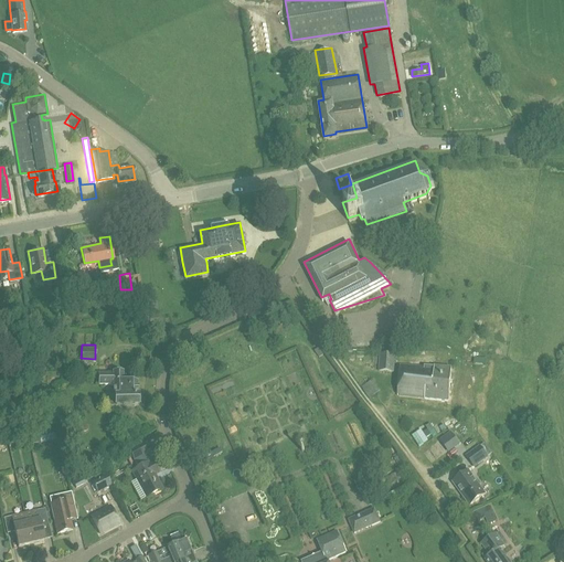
[(317,345),(314,348),(318,354),(322,351),(317,345)]
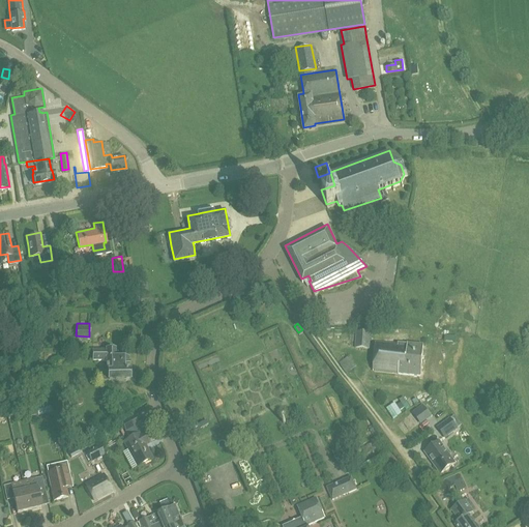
[(354,345),(369,346),(370,329),(355,328),(354,345)]
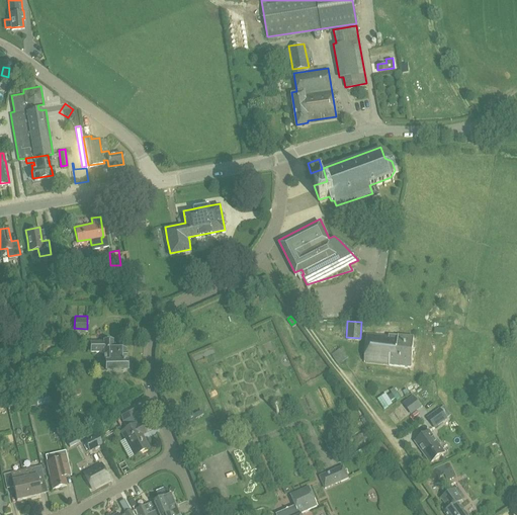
[(363,358),(410,363),(413,334),(398,333),(398,335),(366,331),(363,358)]
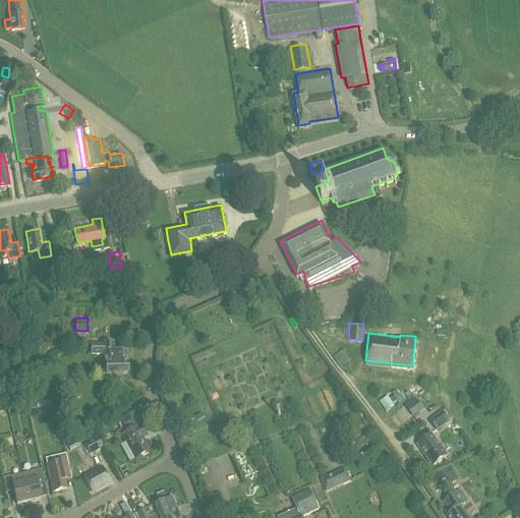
[(101,362),(101,371),(128,371),(128,361),(128,349),(118,350),(117,343),(113,343),(113,341),(104,341),(91,341),(91,352),(105,351),(105,362),(101,362)]
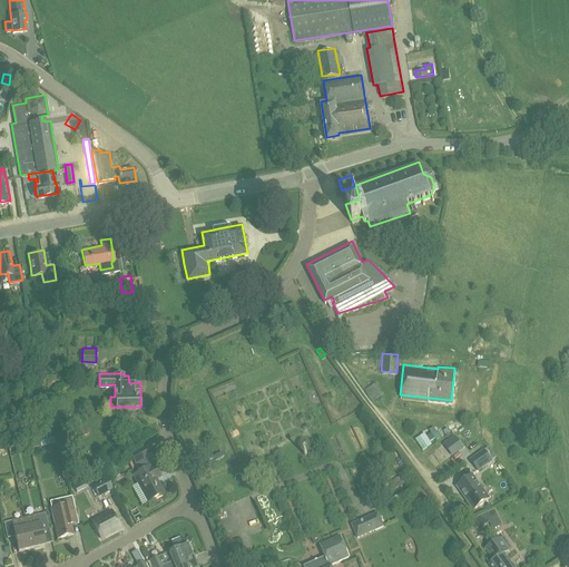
[(370,390),(378,400),(385,394),(378,384),(370,390)]
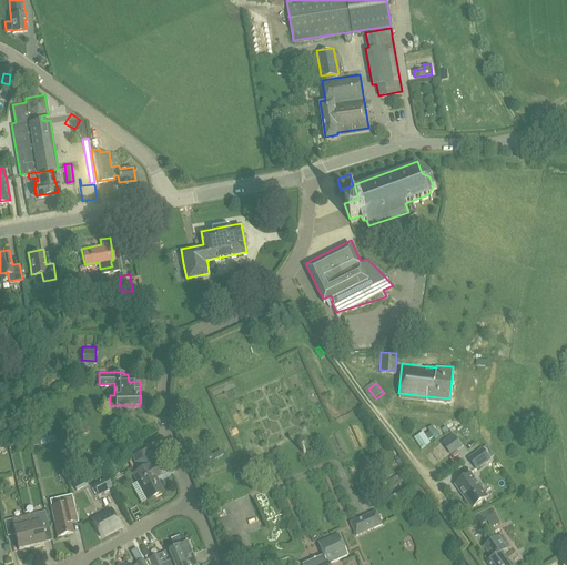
[(40,442),(40,443),(53,440),(54,446),(59,445),(56,427),(38,432),(40,442)]
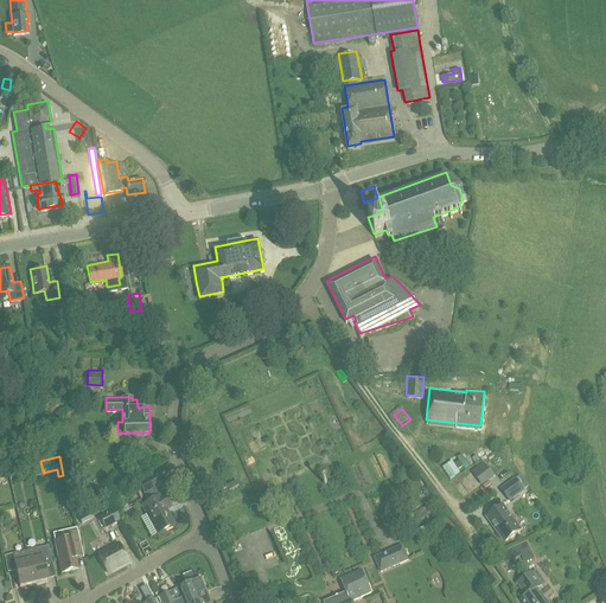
[(165,506),(172,501),(166,489),(165,489),(159,479),(157,481),(152,473),(138,480),(148,498),(141,501),(157,530),(173,520),(165,506)]
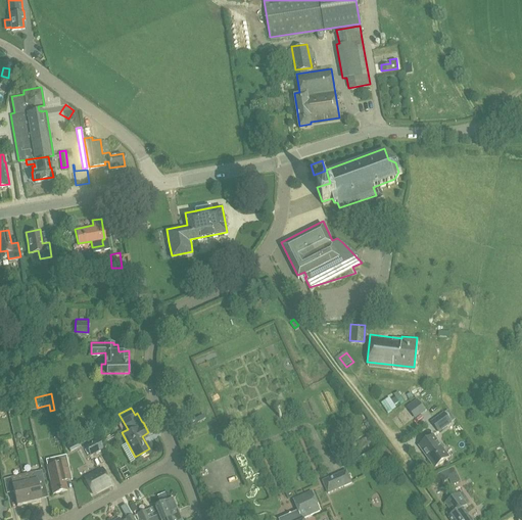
[(430,419),(437,429),(449,420),(442,410),(430,419)]
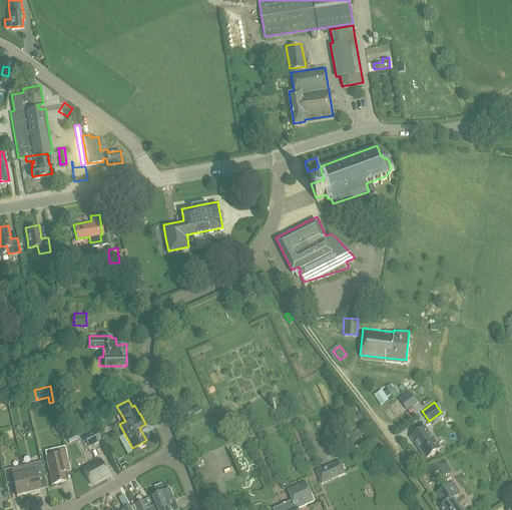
[(350,431),(354,438),(366,430),(361,424),(350,431)]
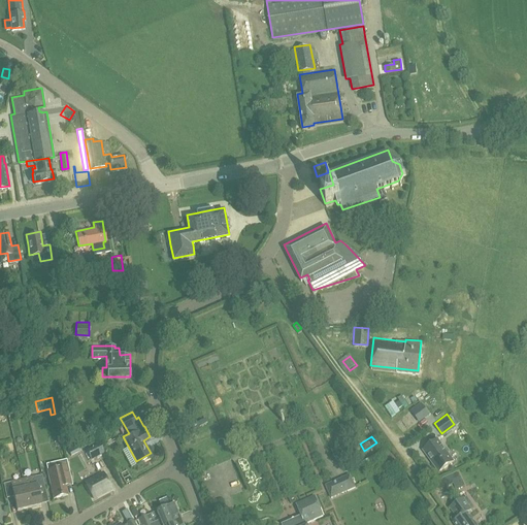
[(424,446),(427,451),(425,453),(437,469),(452,458),(436,436),(424,446)]
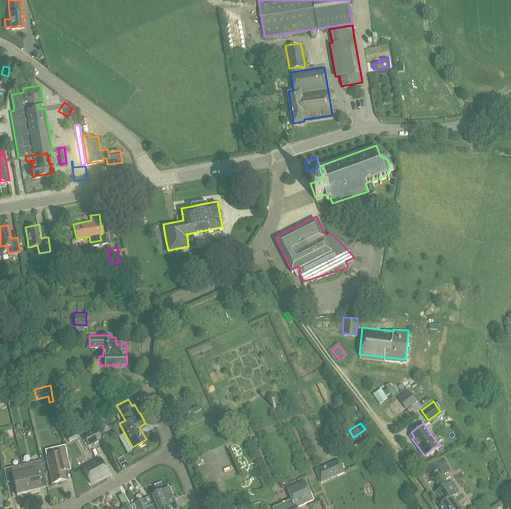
[(81,432),(87,444),(100,437),(94,425),(81,432)]
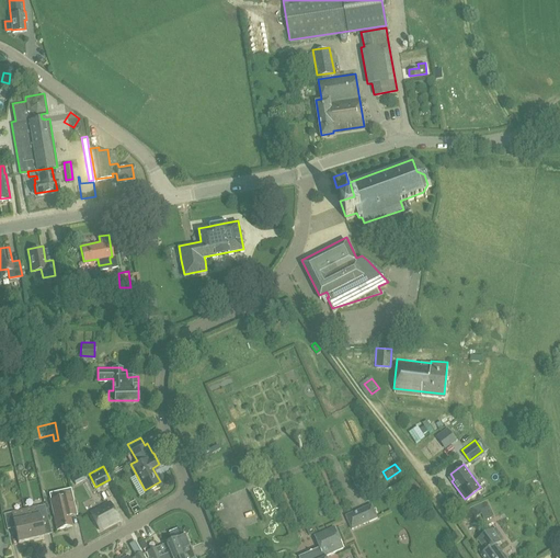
[(59,502),(50,504),(56,526),(71,522),(68,509),(75,508),(70,489),(56,492),(59,502)]
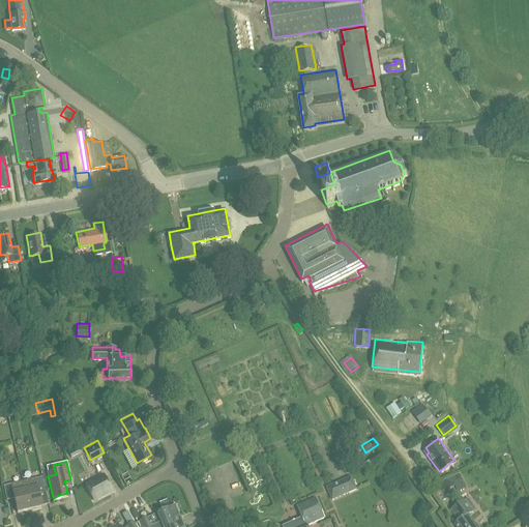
[(84,479),(92,496),(111,487),(103,470),(84,479)]
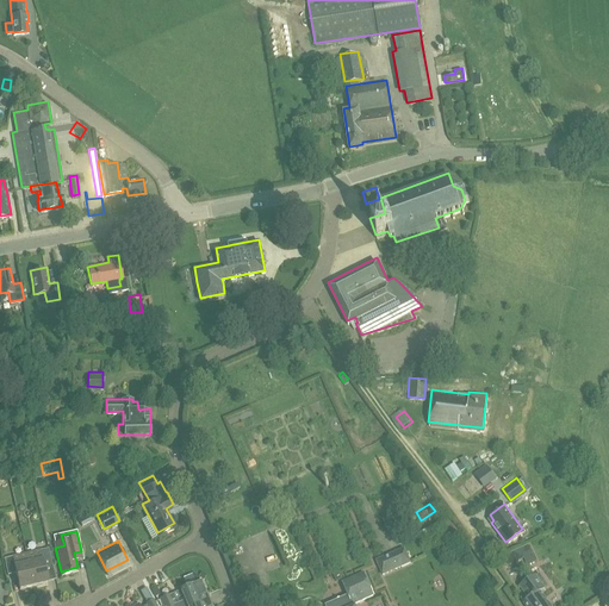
[(503,563),(522,555),(533,551),(528,542),(498,554),(503,563)]
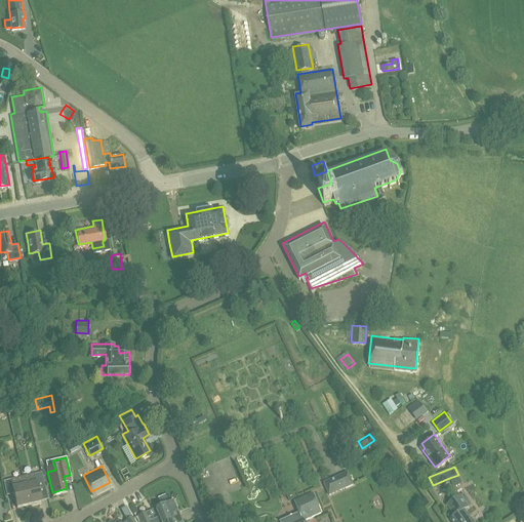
[(40,469),(22,474),(23,482),(28,502),(40,498),(37,485),(43,483),(40,469)]
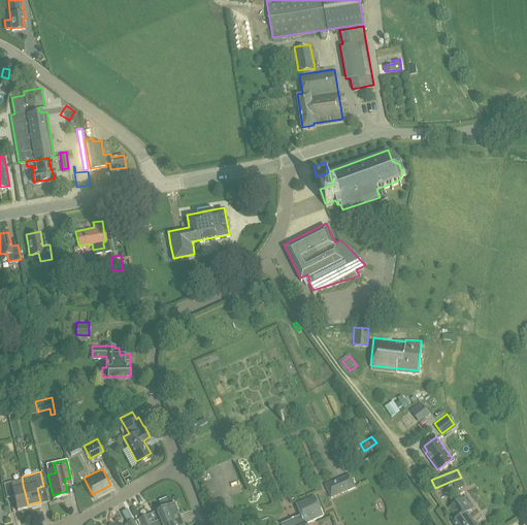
[(349,473),(325,484),(330,495),(354,485),(349,473)]
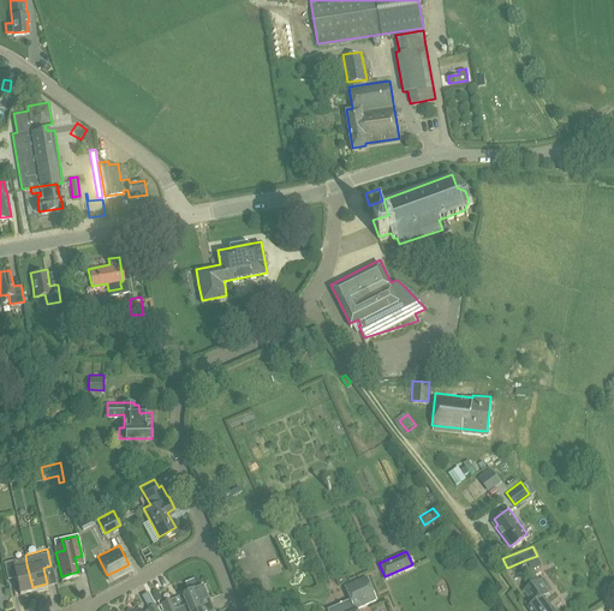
[(269,553),(274,568),(284,565),(281,557),(278,558),(275,552),(269,553)]
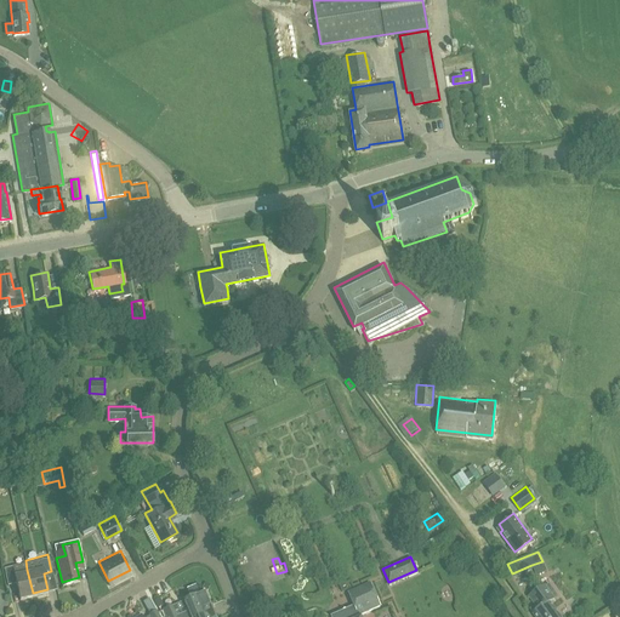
[(26,560),(3,566),(6,582),(15,580),(18,596),(33,593),(27,570),(26,560)]
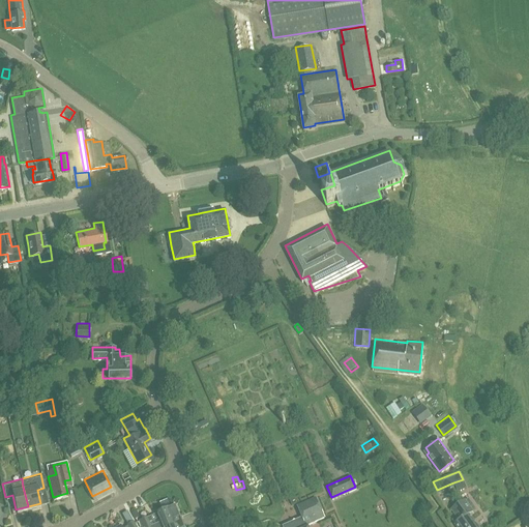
[(309,526),(307,523),(314,520),(323,516),(315,496),(296,504),(301,517),(282,525),(283,526),(309,526)]
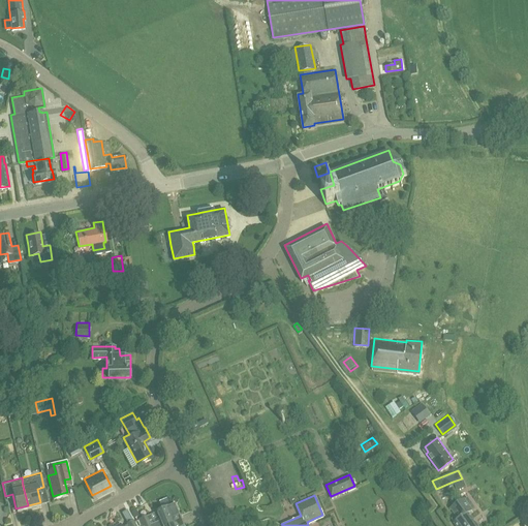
[(449,506),(457,516),(453,520),(457,525),(478,525),(468,511),(471,508),(463,496),(449,506)]
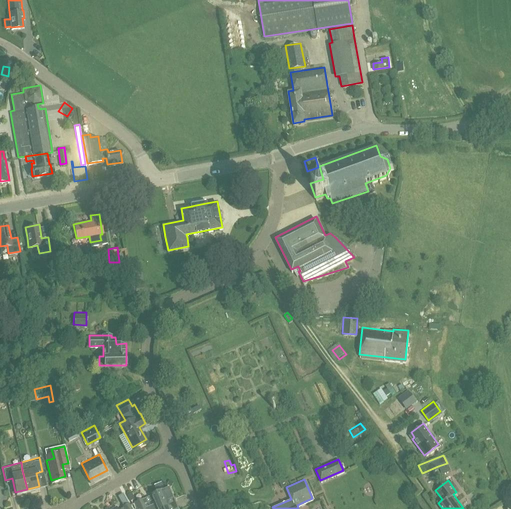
[(150,493),(152,498),(154,502),(145,505),(146,508),(155,508),(166,505),(165,503),(169,501),(168,499),(173,496),(168,486),(150,493)]
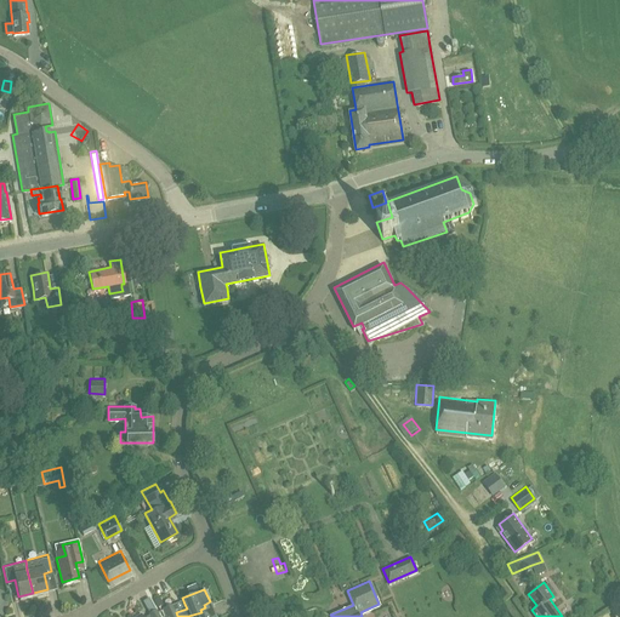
[(161,606),(165,616),(177,616),(176,612),(175,607),(185,604),(182,598),(172,603),(161,606)]
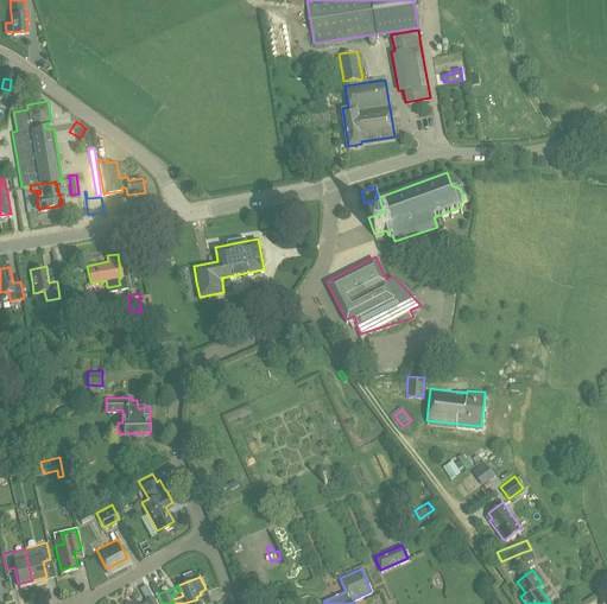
[(197,599),(184,603),(206,603),(212,602),(206,589),(200,592),(201,595),(196,597),(197,599)]
